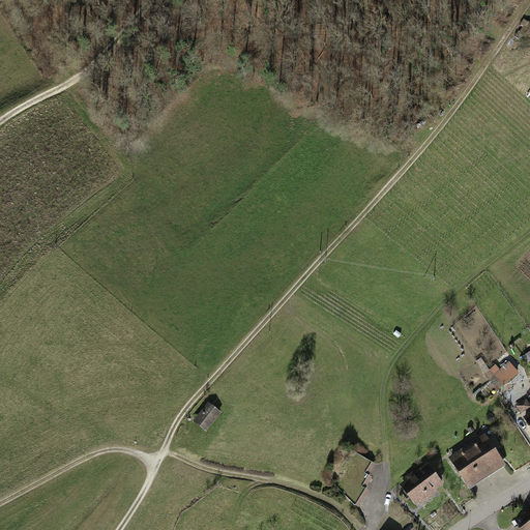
[(499,390),(519,373),(509,361),(500,370),(496,364),(484,374),(499,390)]
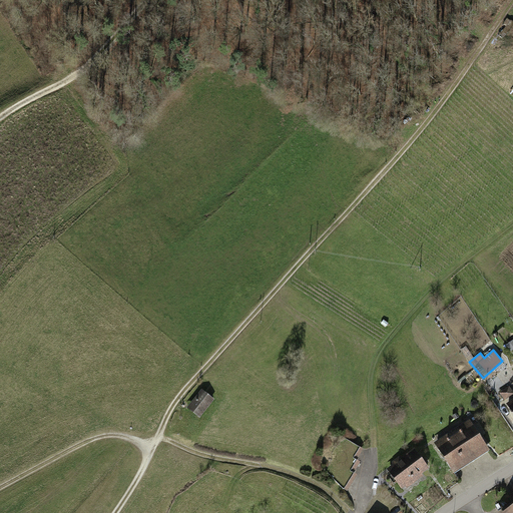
[(500,393),(504,401),(512,394),(512,391),(510,386),(500,393)]
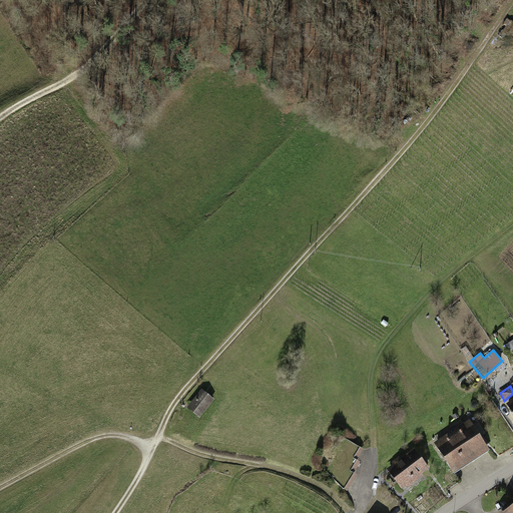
[(215,399),(201,389),(188,407),(201,417),(215,399)]
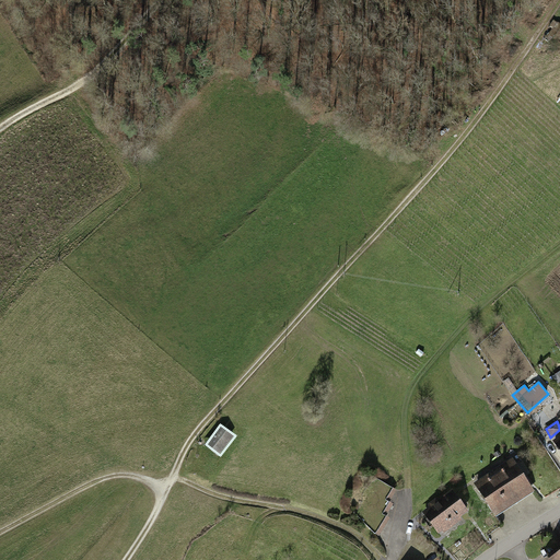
[(513,458),(474,483),(496,517),(535,492),(513,458)]
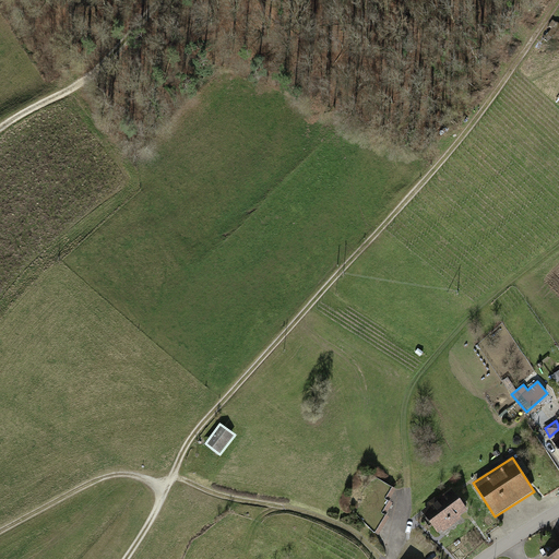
[(393,487),(360,467),(339,502),(355,513),(375,533),(387,515),(382,513),(390,501),(385,499),(393,487)]
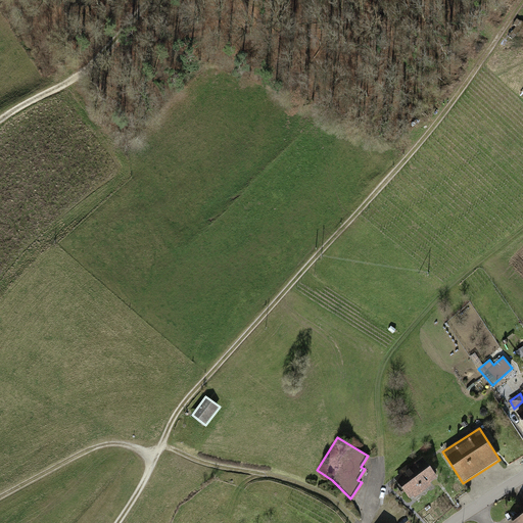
[(401,474),(395,478),(412,498),(438,478),(422,458),(410,468),(408,465),(399,471),(401,474)]
